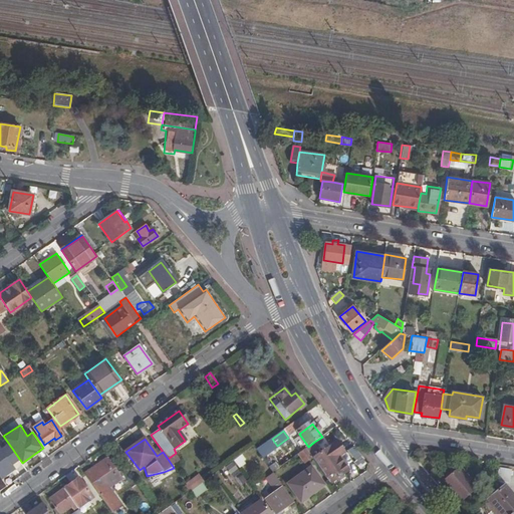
[(272,439),(268,441),(273,449),(277,446),(272,439)]
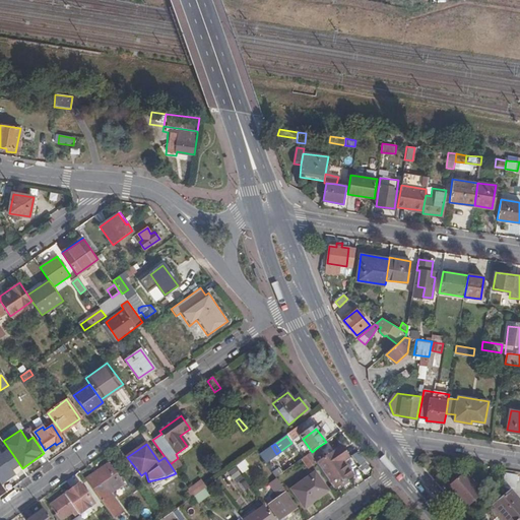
[(325,458),(318,447),(312,452),(310,454),(316,463),(317,464),(325,458)]
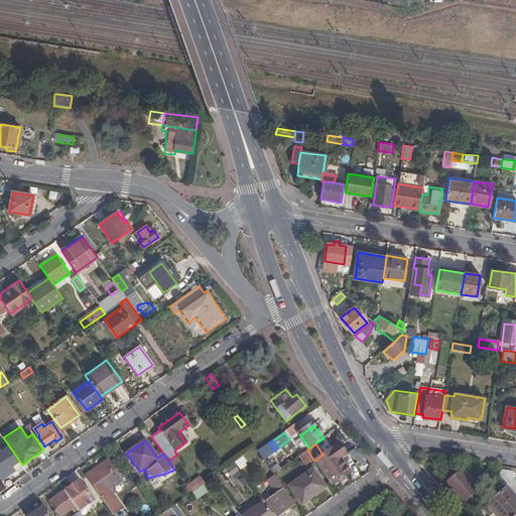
[(314,461),(332,486),(350,474),(340,459),(344,456),(336,444),(323,455),(314,461)]
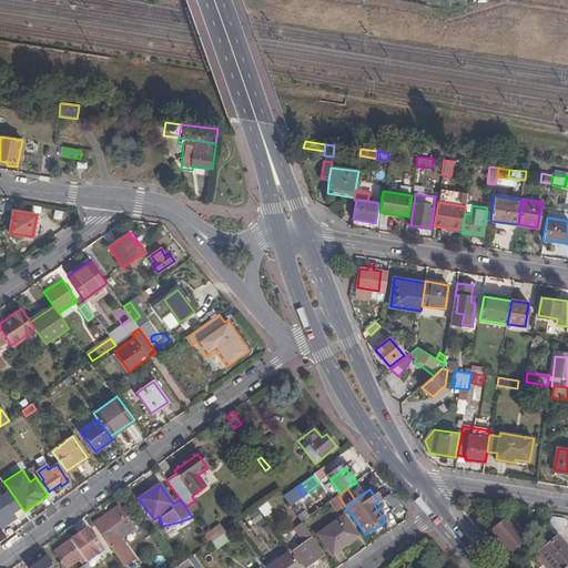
[(388,495),(383,500),(396,515),(402,509),(388,495)]
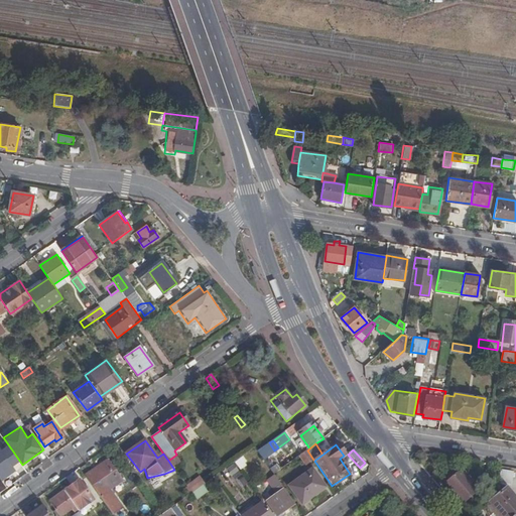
[(313,460),(307,450),(299,456),(306,464),(313,460)]
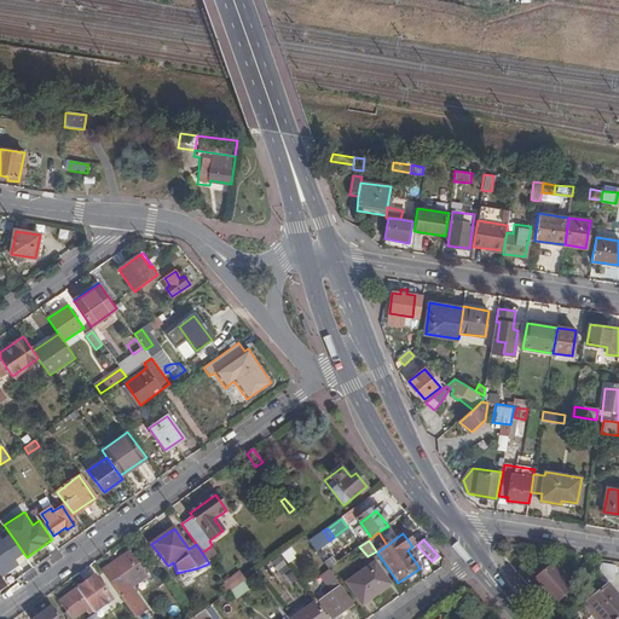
[(0,573),(1,577),(27,557),(16,542),(10,545),(3,551),(0,551),(0,573)]
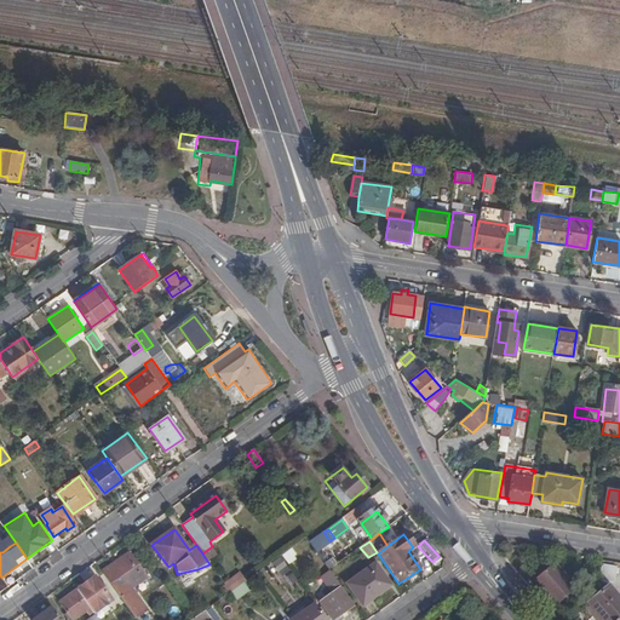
[(292,549),(281,556),(286,562),(296,555),(292,549)]
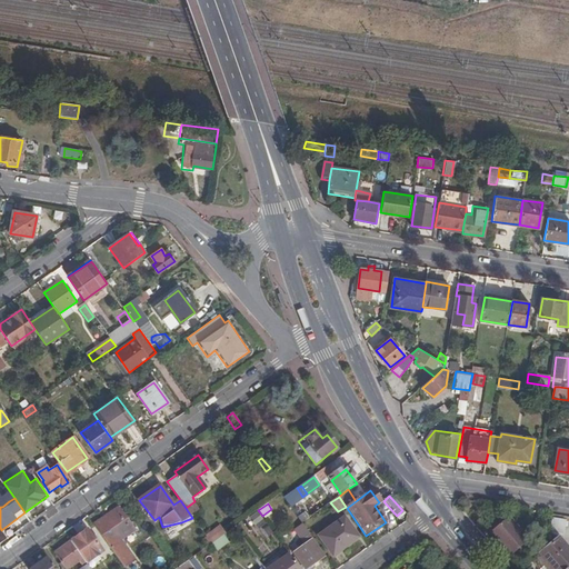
[(315,505),(298,517),(302,522),(319,510),(315,505)]
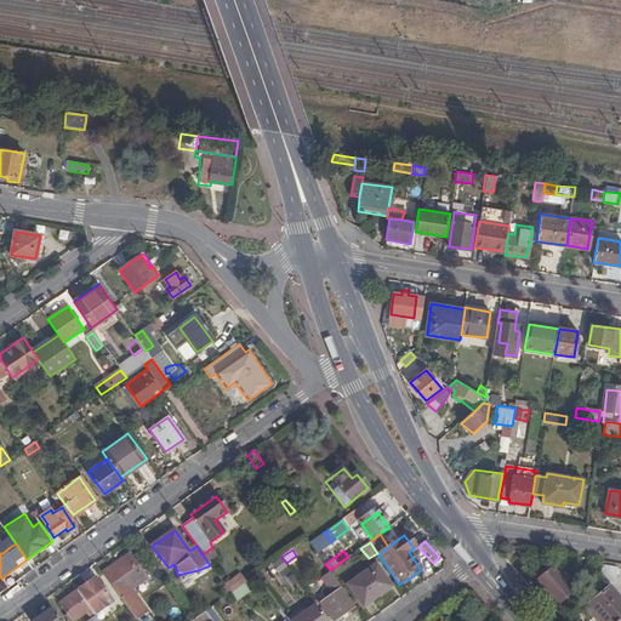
[(131,553),(103,574),(120,598),(148,579),(131,553)]
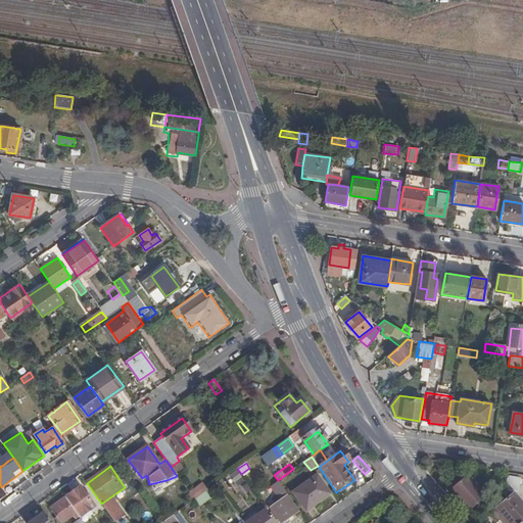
[(236,470),(230,474),(238,485),(244,481),(236,470)]
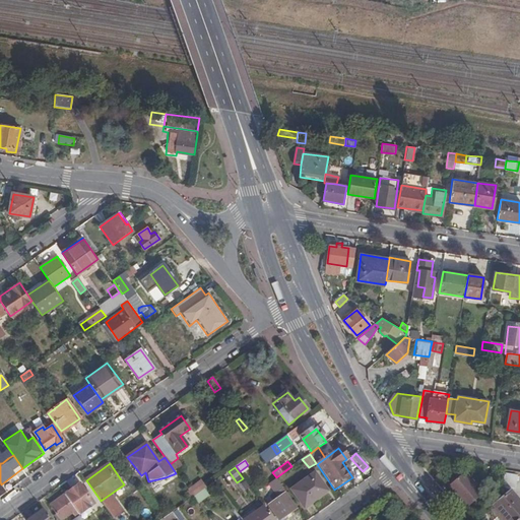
[(314,473),(293,490),(305,507),(327,491),(314,473)]
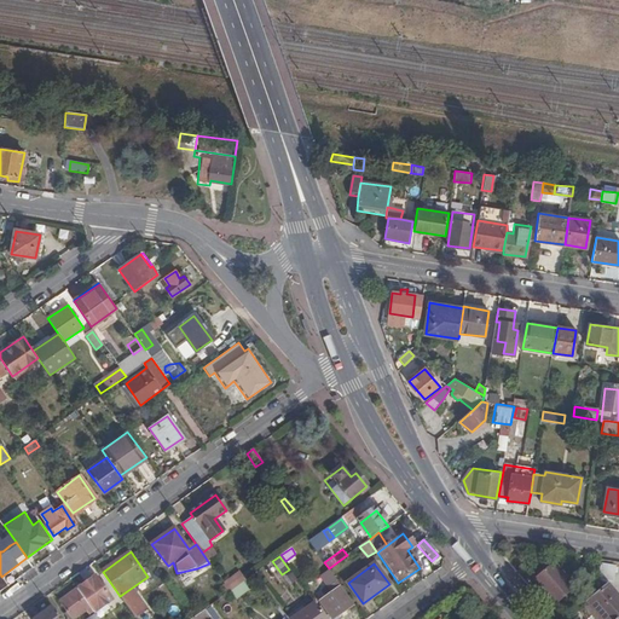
[(618,566),(601,563),(599,578),(615,580),(618,566)]
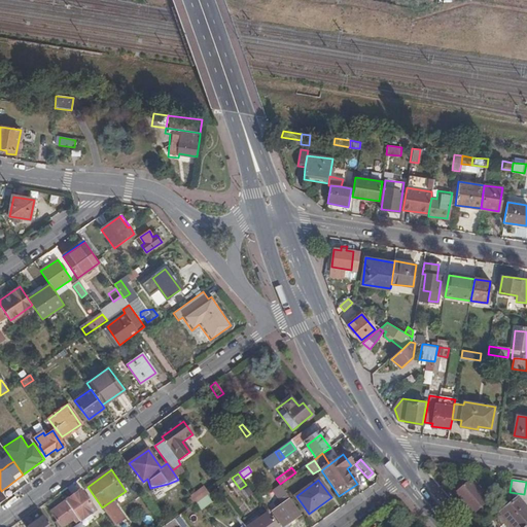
[(468,481),(454,494),(472,516),(487,502),(468,481)]
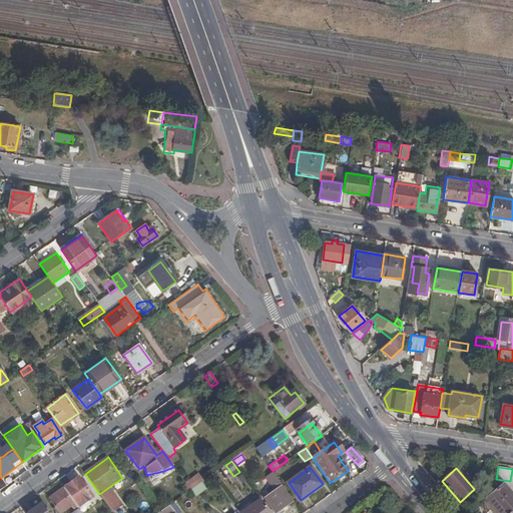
[(148,481),(163,471),(146,475),(148,481)]
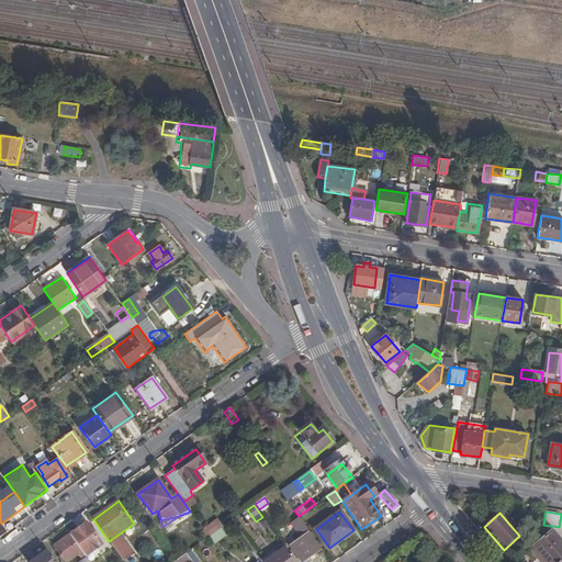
[(209,524),(215,532),(221,529),(223,527),(216,518),(209,524)]
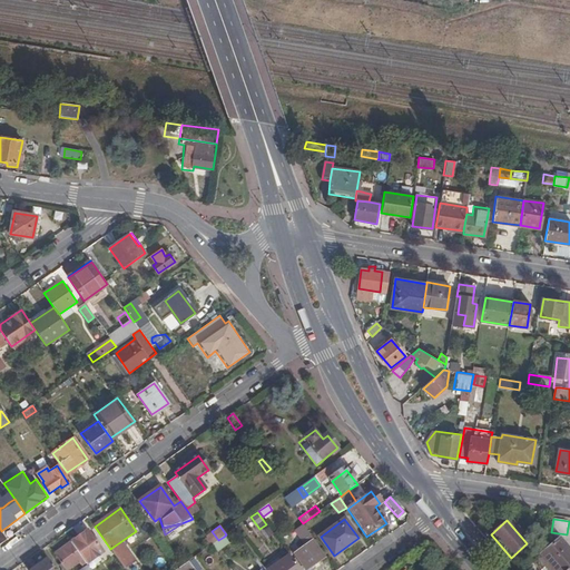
[(264,530),(268,537),(273,533),(268,527),(264,530)]
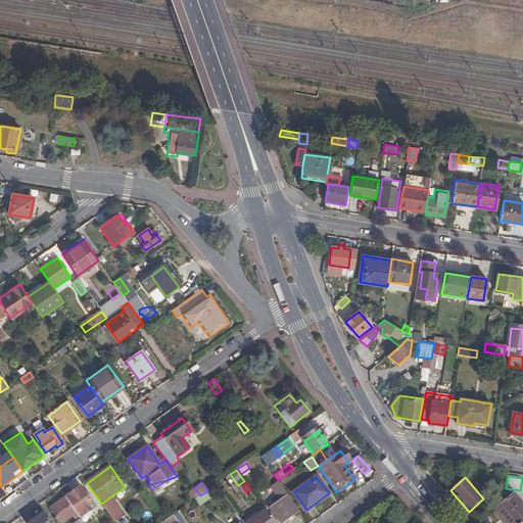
[(80,487),(64,497),(80,518),(94,508),(80,487)]
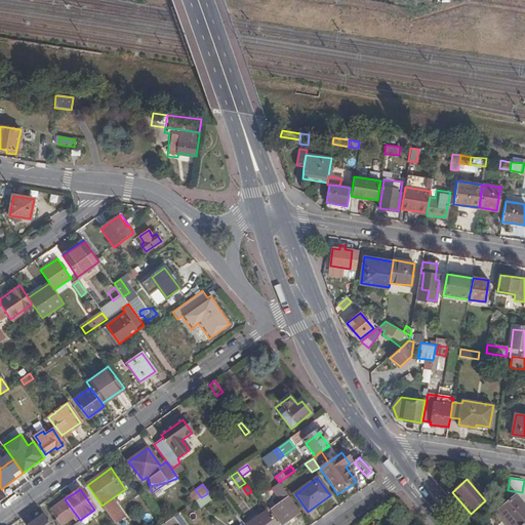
[(196,501),(201,497),(195,489),(190,493),(196,501)]
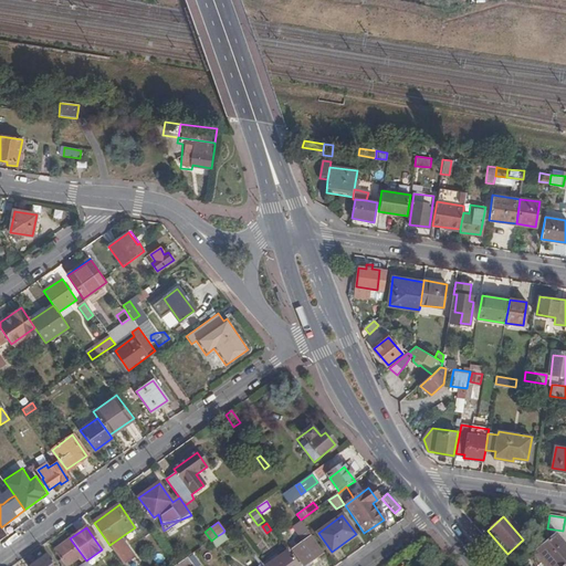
[(211,541),(216,547),(227,540),(222,533),(217,536),(211,541)]
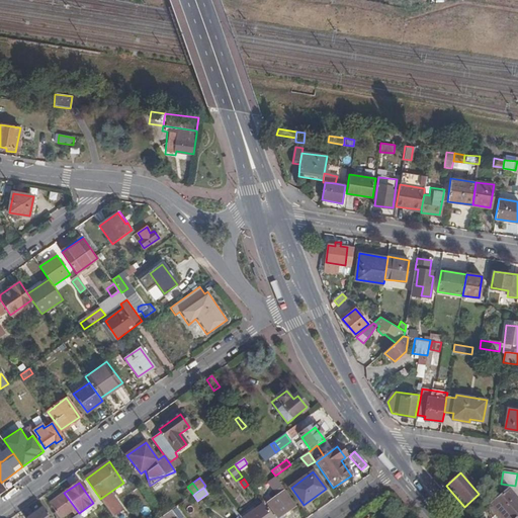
[(517,517),(517,500),(509,490),(492,505),(503,517),(517,517)]
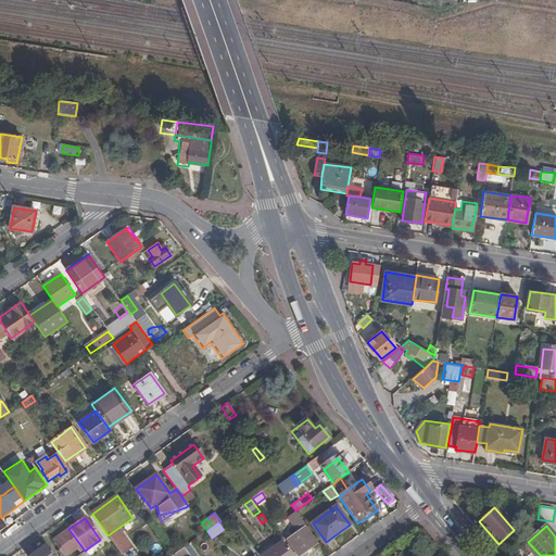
[(300,555),(318,542),(306,527),(289,540),(300,555)]
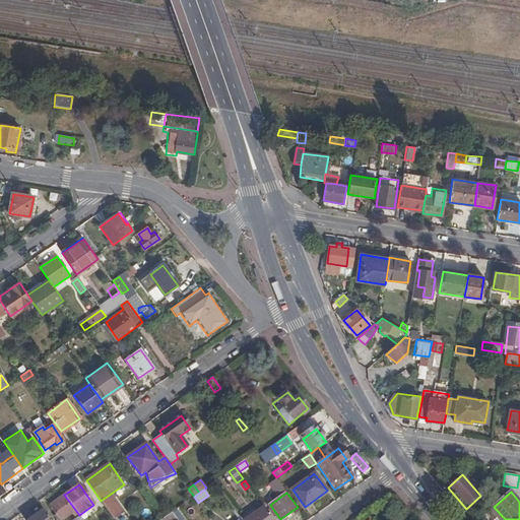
[(82,519),(79,515),(64,495),(51,505),(60,519),(62,519),(72,513),(76,519),(74,519),(82,519)]
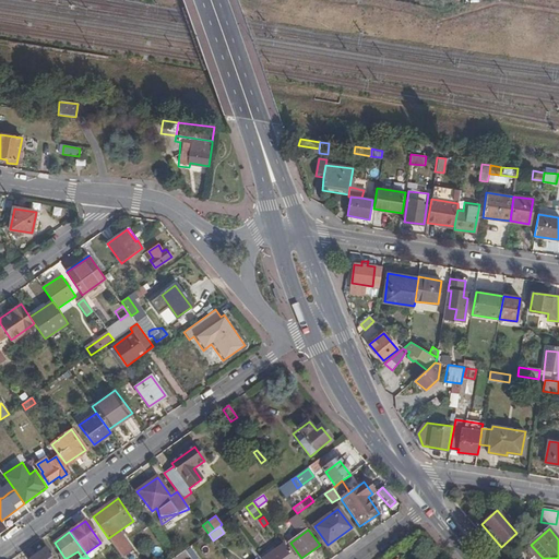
[(295,558),(285,545),(275,550),(263,558),(295,558)]
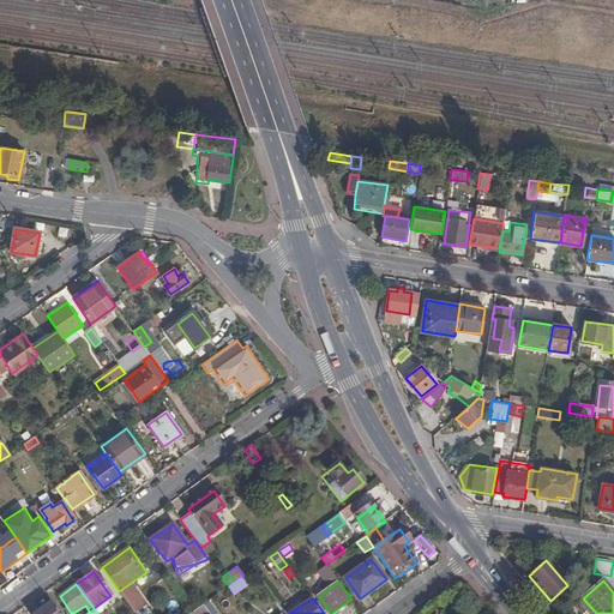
[(596,613),(583,599),(579,602),(590,613),(596,613)]
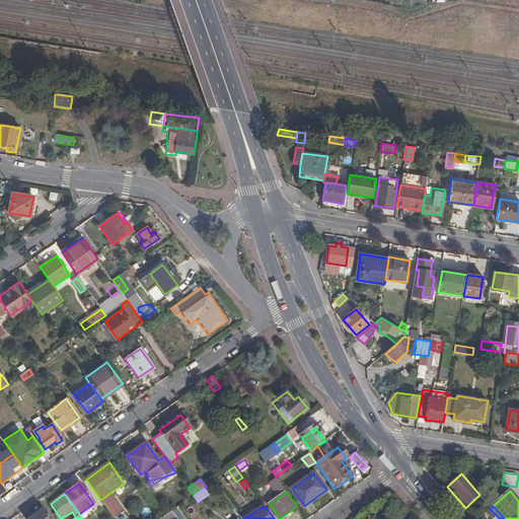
[(178,507),(173,511),(178,518),(182,518),(186,517),(178,507)]
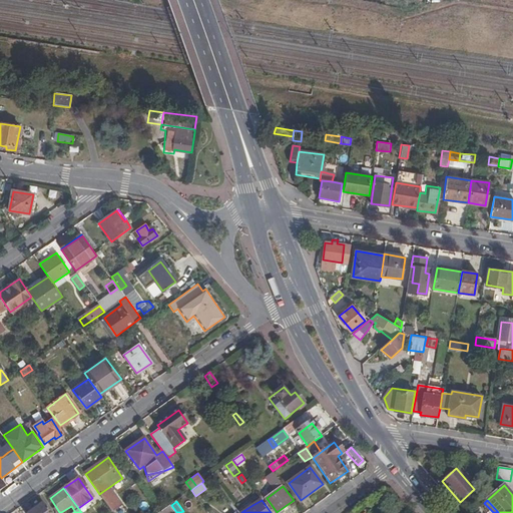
[(238,511),(239,512),(241,512),(252,505),(249,501),(237,510),(238,511)]
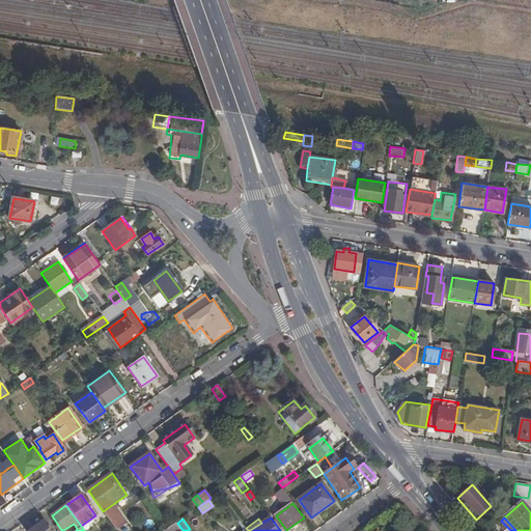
[(51,530),(44,521),(30,530),(51,530)]
